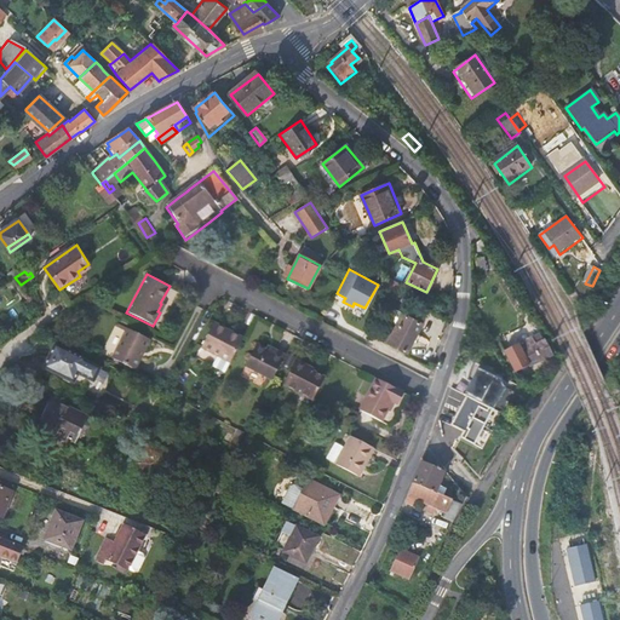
[(420,322),(401,313),(394,309),(390,310),(388,316),(389,320),(396,323),(394,327),(388,340),(406,351),(420,322)]
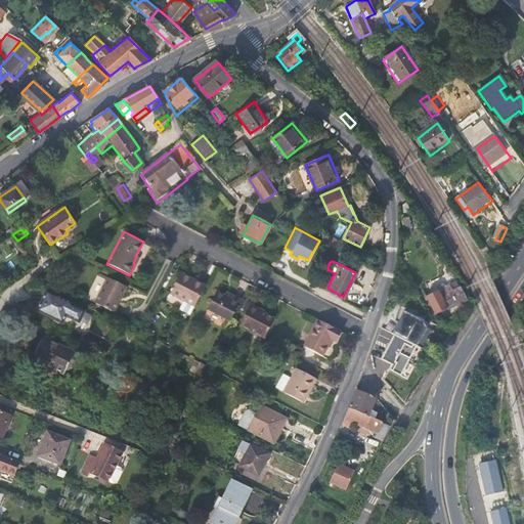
[(328,288),(333,276),(324,272),(318,284),(328,288)]
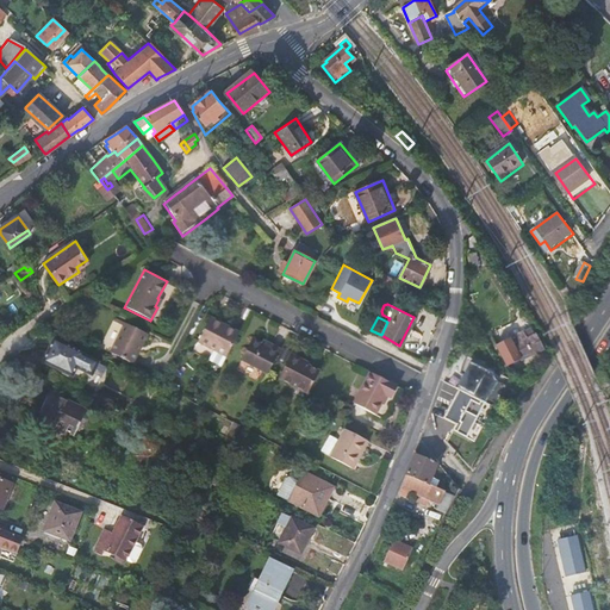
[(219,368),(225,359),(237,335),(207,319),(197,341),(213,349),(213,352),(207,362),(219,368)]
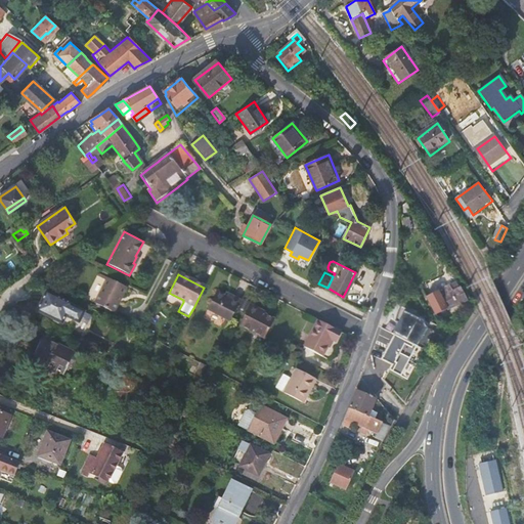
[(121,286),(101,275),(89,301),(108,310),(121,286)]
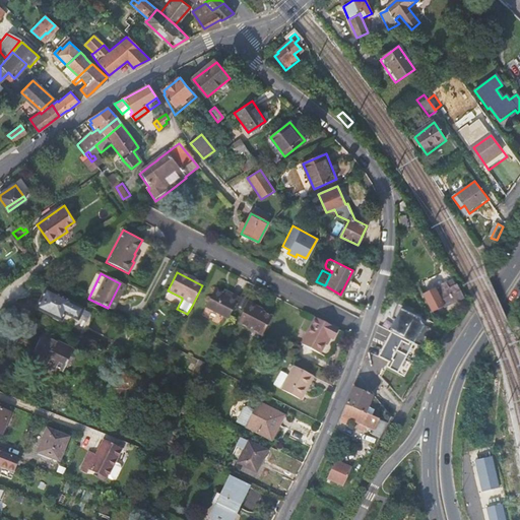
[(465,296),(459,284),(455,286),(452,279),(429,291),(438,310),(465,296)]
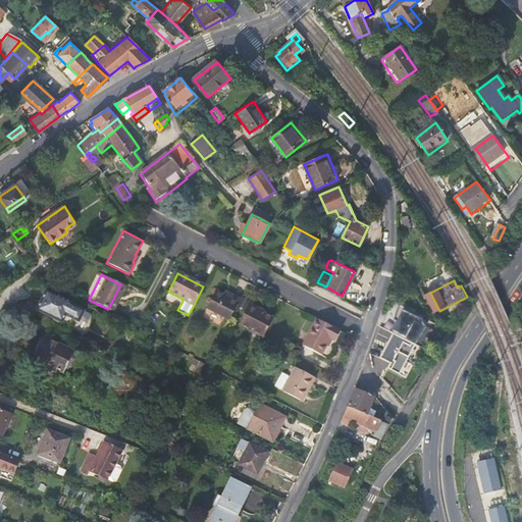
[(207,309),(229,320),(240,299),(231,295),(230,297),(216,291),(207,309)]
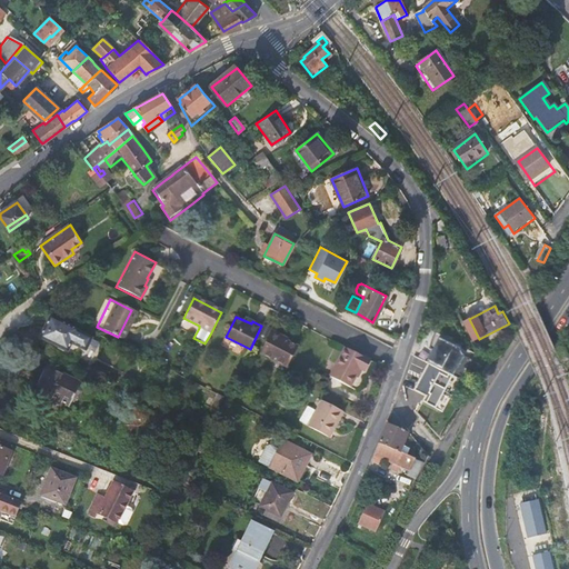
[(51,318),(40,337),(67,351),(71,343),(85,350),(90,339),(76,332),(77,331),(51,318)]
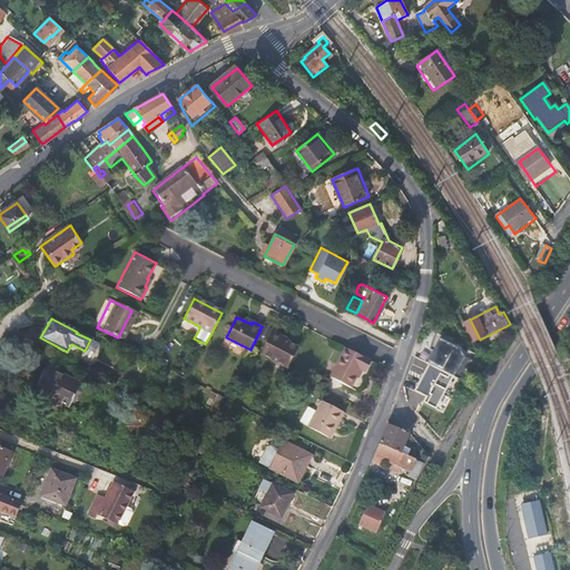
[(258,360),(285,374),(298,347),(284,340),(285,338),(272,332),(258,360)]
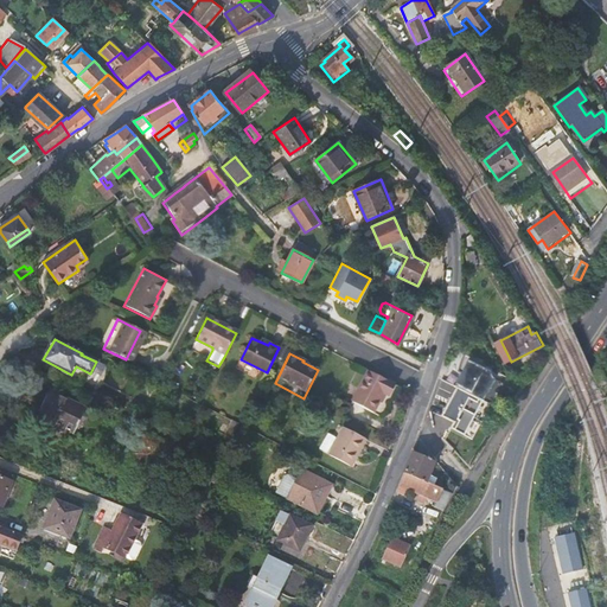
[(458,372),(461,374),(467,362),(472,364),(473,362),(465,357),(458,372)]
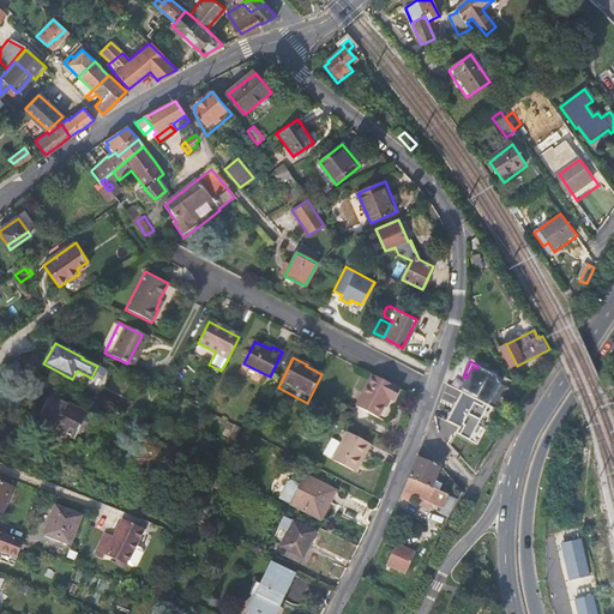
[(488,405),(489,405),(503,381),(477,368),(473,366),(467,378),(459,391),(462,392),(488,405)]
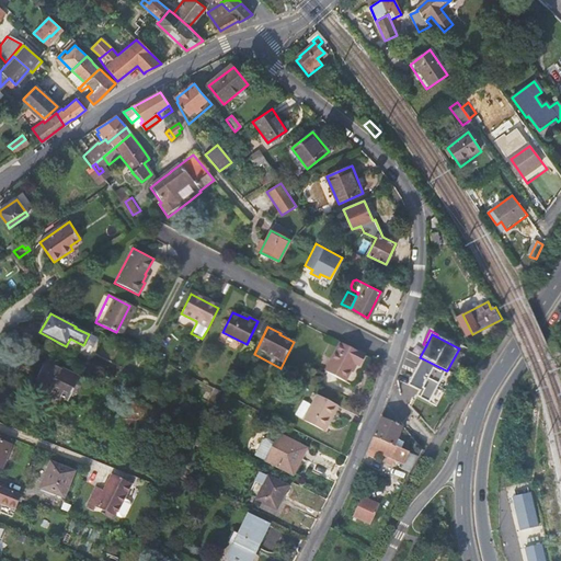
[(361,366),(366,356),(353,350),(339,342),(325,369),(347,380),(355,364),(361,366)]
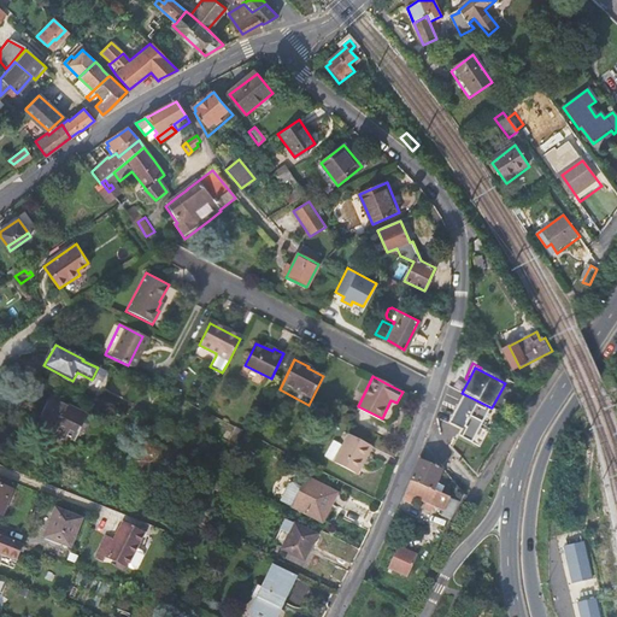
[(491,407),(464,394),(450,424),(462,430),(459,435),(472,442),(491,407)]
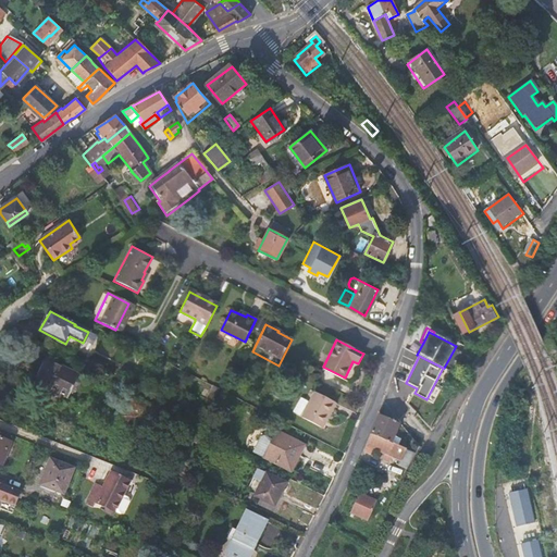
[(67,399),(76,382),(65,376),(67,373),(45,361),(34,380),(49,387),(48,390),(67,399)]
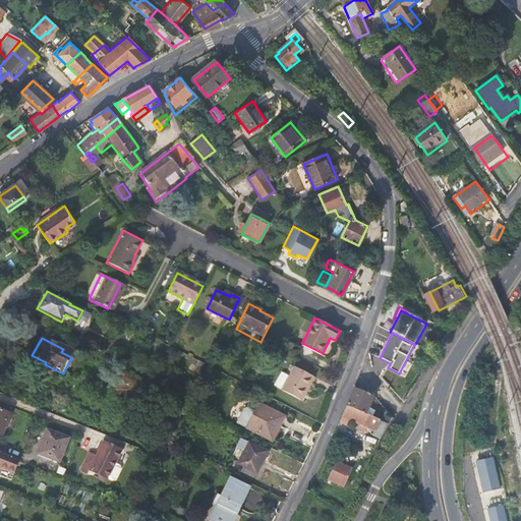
[(73,353),(63,349),(61,352),(71,357),(73,353)]
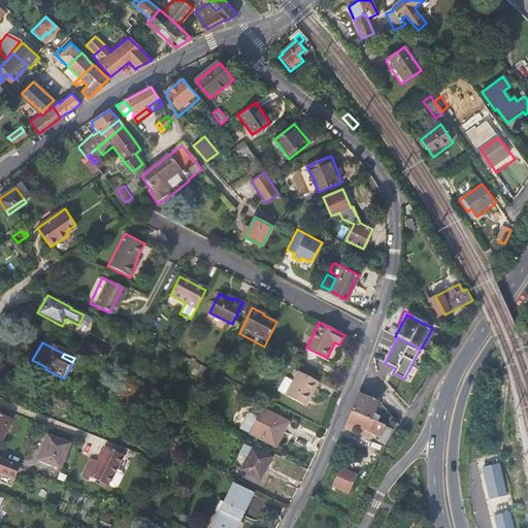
[(196,377),(202,381),(207,369),(200,366),(196,377)]
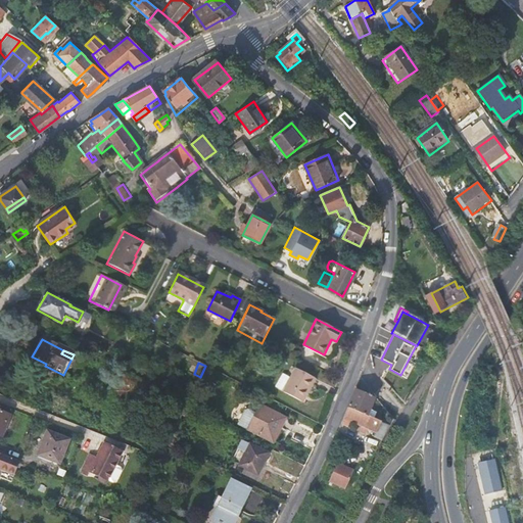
[(295,369),(284,392),(303,401),(315,378),(295,369)]
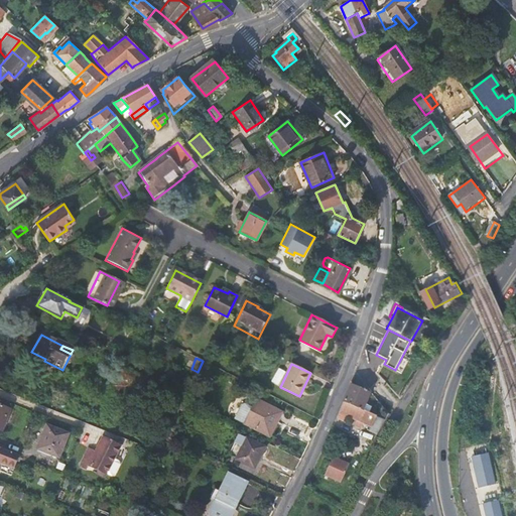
[(369,393),(351,385),(344,402),(362,409),(369,393)]
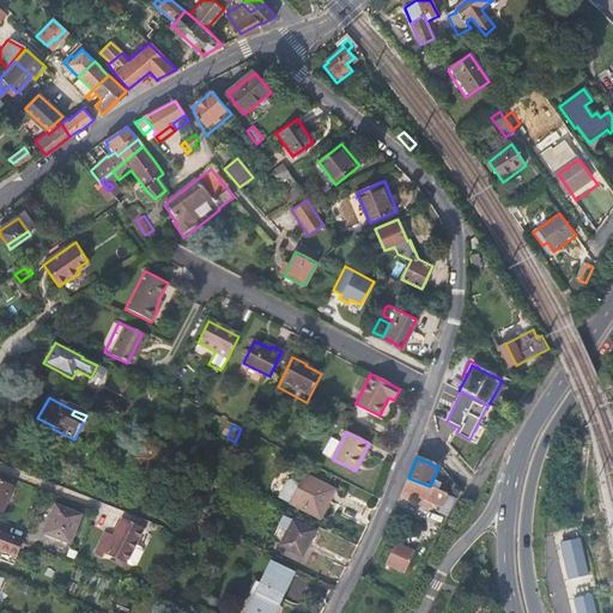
[(303,477),(298,486),(291,481),(283,499),(290,503),(320,517),(333,491),(303,477)]
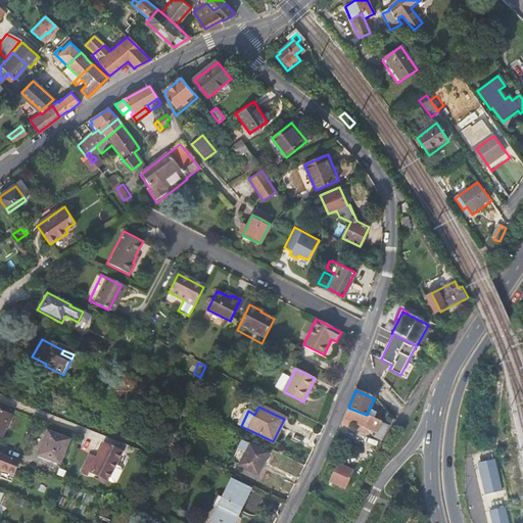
[(375,437),(385,442),(393,427),(367,415),(348,408),(346,411),(341,424),(346,426),(348,422),(376,434),(375,437)]
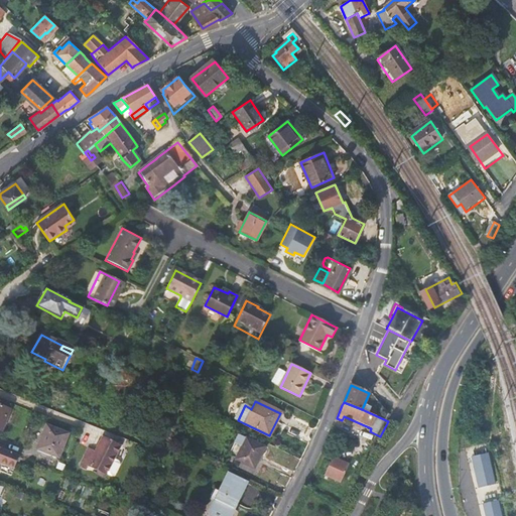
[(185,413),(188,406),(182,403),(179,410),(185,413)]
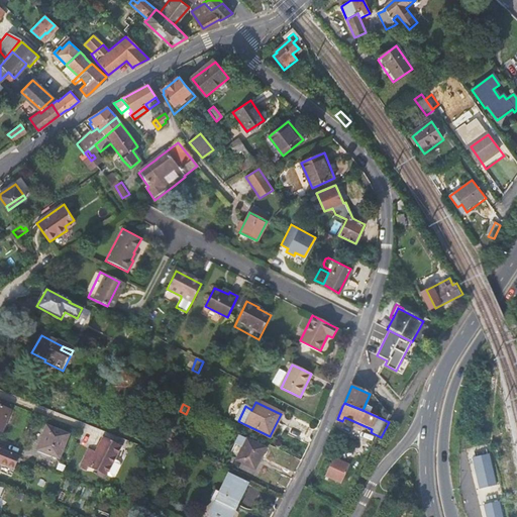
[(0,405),(0,430),(1,431),(10,410),(0,405)]
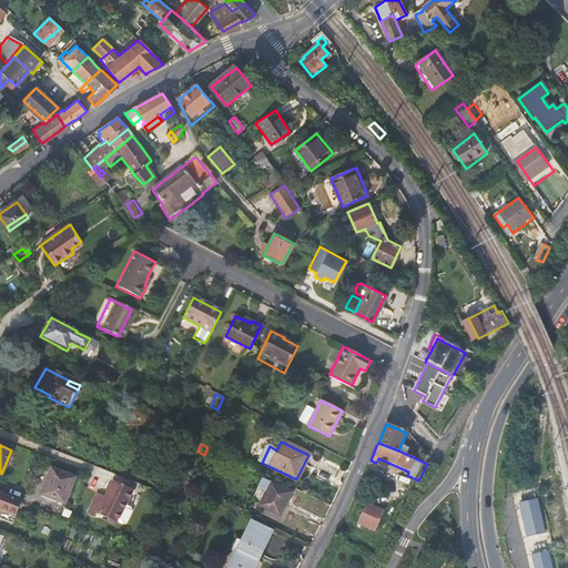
[(74,480),(51,470),(46,482),(49,483),(43,495),(64,504),(74,480)]
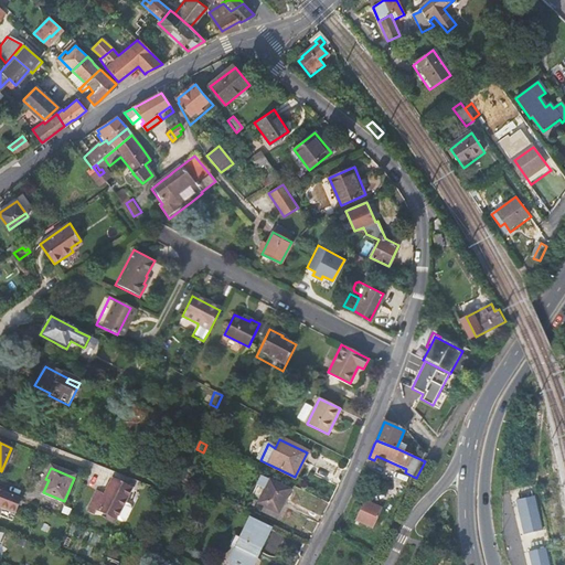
[(102,492),(95,509),(115,516),(128,484),(108,477),(102,492)]
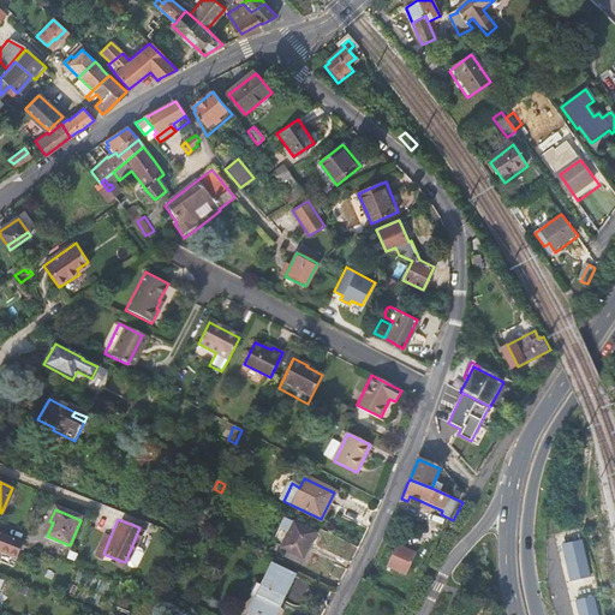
[(293,524),(281,549),(303,560),(315,535),(293,524)]
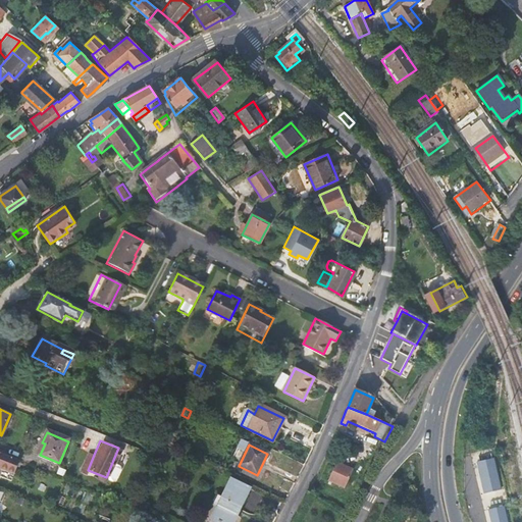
[(0,467),(14,473),(19,460),(0,452),(0,467)]
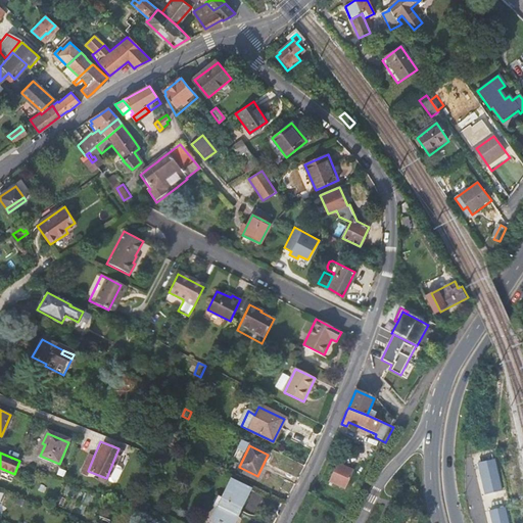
[(81,468),(88,471),(94,456),(87,453),(81,468)]
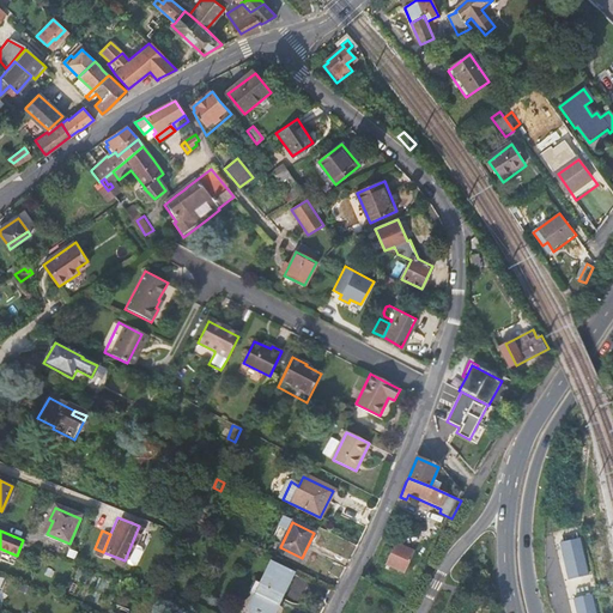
[(582,539),(562,544),(570,580),(590,575),(582,539)]
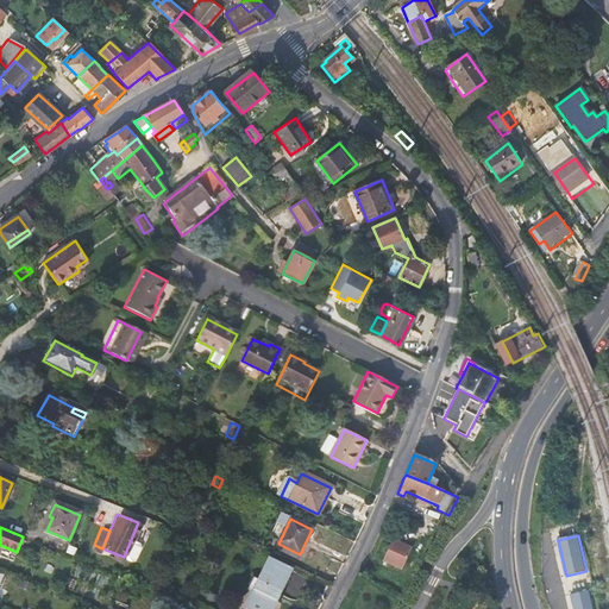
[(413,547),(394,539),(384,560),(403,569),(413,547)]
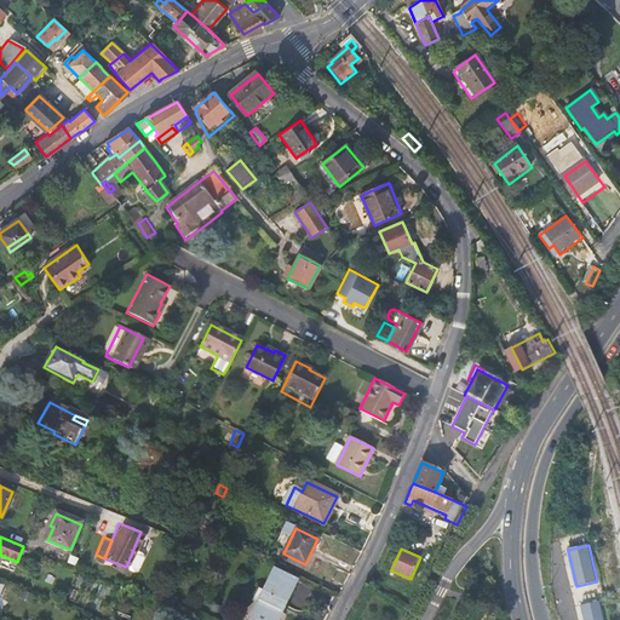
[(273,570),(264,587),(290,598),(297,583),(273,570)]
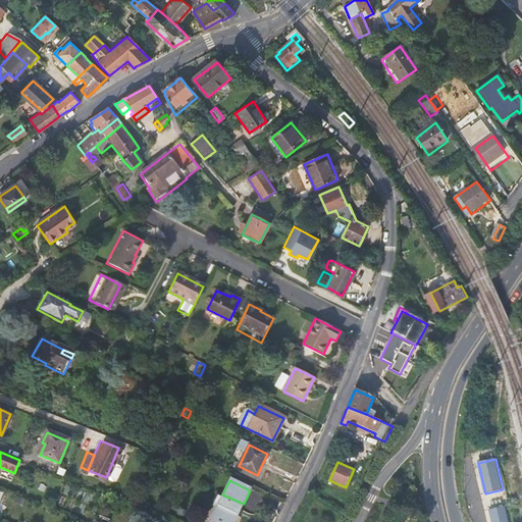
[(222,494),(218,504),(239,513),(244,504),(222,494)]
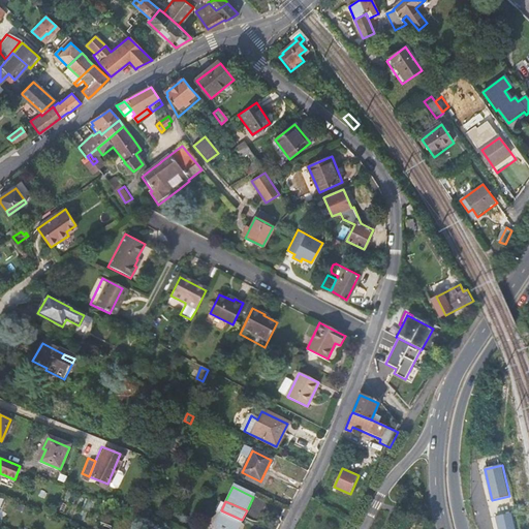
[(221,510),(216,521),(236,528),(238,528),(242,520),(221,510)]
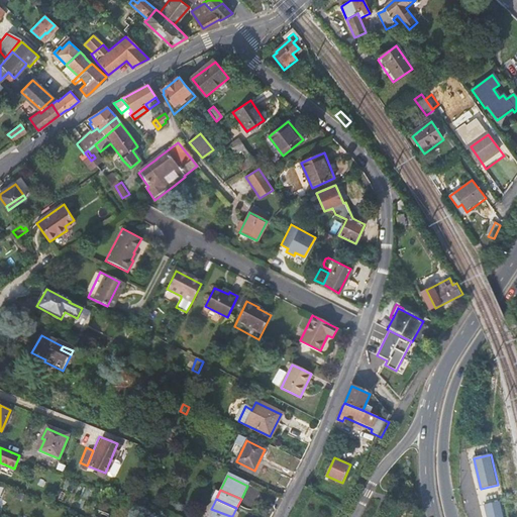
[(503,516),(501,502),(484,506),(486,516),(503,516)]
